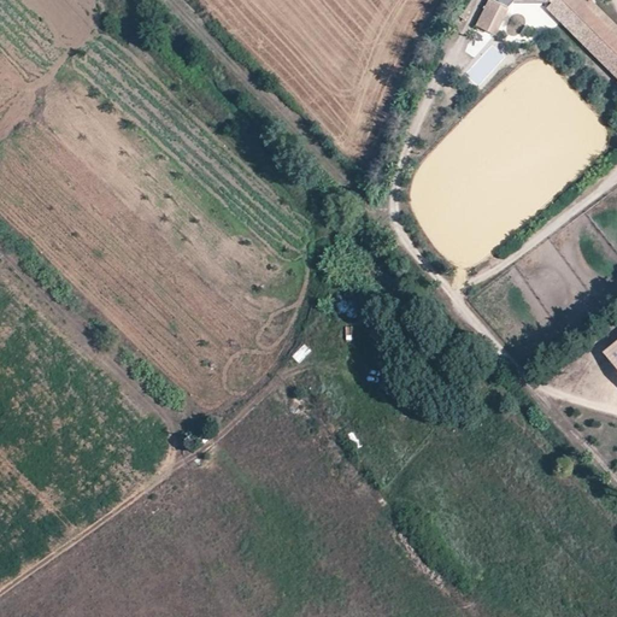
[(489,28),(503,3),(498,0),(487,0),(477,23),(489,28)]
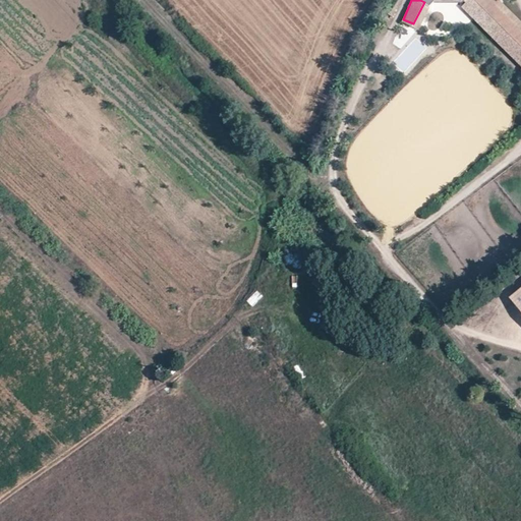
[(520,27),(494,0),(477,0),(520,43),(520,27)]
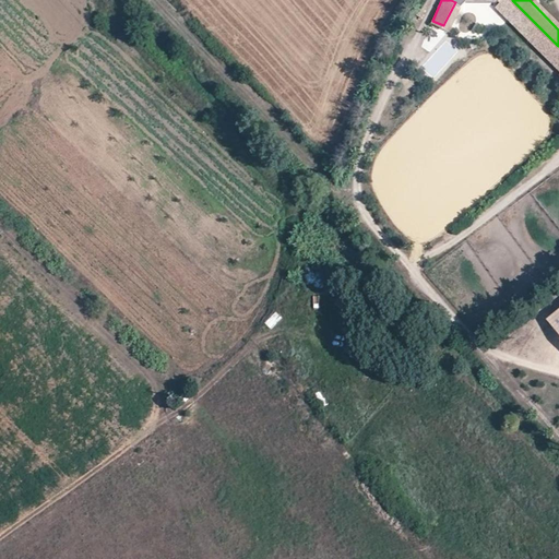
[(449,28),(461,4),(455,2),(443,25),(449,28)]
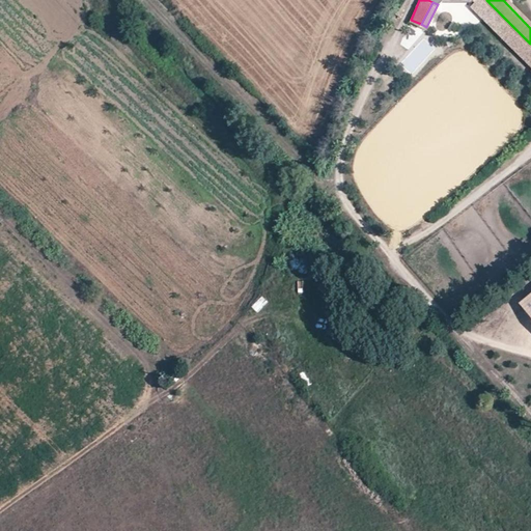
[(371,123),(381,105),(371,100),(362,119),(371,123)]
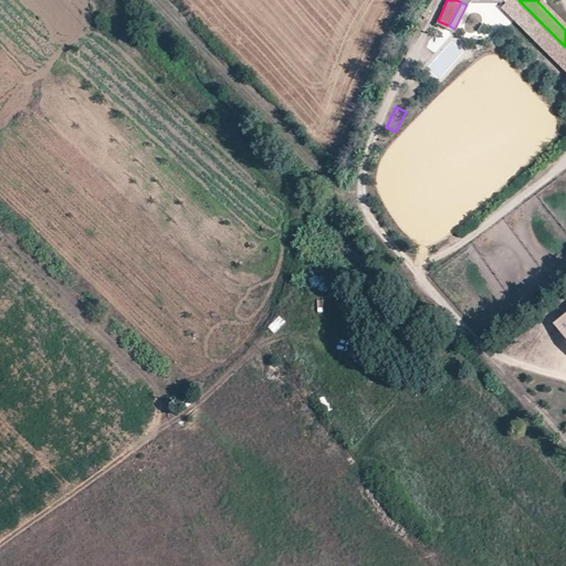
[(565,313),(555,322),(565,334),(565,313)]
